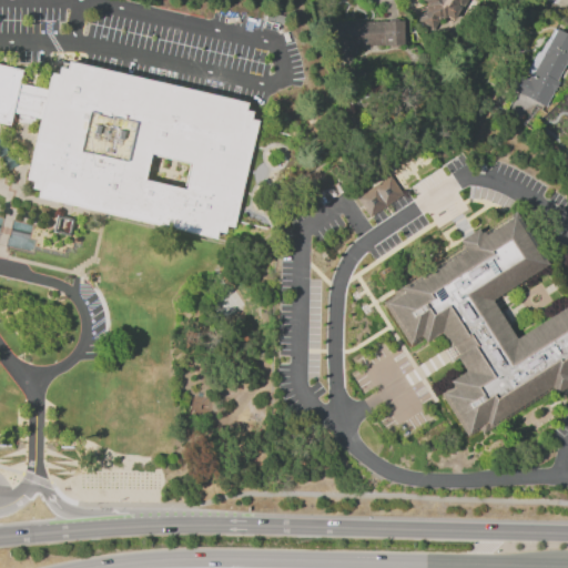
[(467,0),(465,4),(463,3),(454,20),(445,16),(443,19),(440,18),(434,31),(417,22),(426,6),(422,3),(423,0),(467,0)]
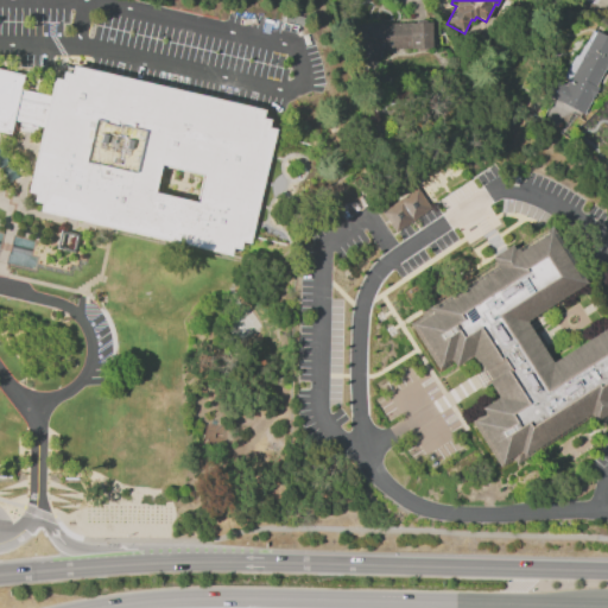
[(378,49),(431,48),(430,21),(355,24),(356,74),(379,73),(378,49)]
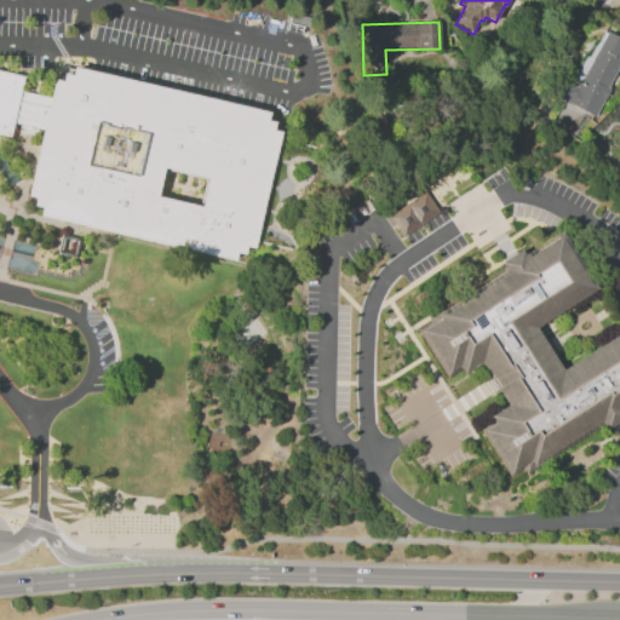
[(607,32),(619,38),(619,65),(608,87),(610,89),(595,116),(558,96),(567,80),(577,86),(580,81),(581,82),(597,52),(596,51),(607,32)]
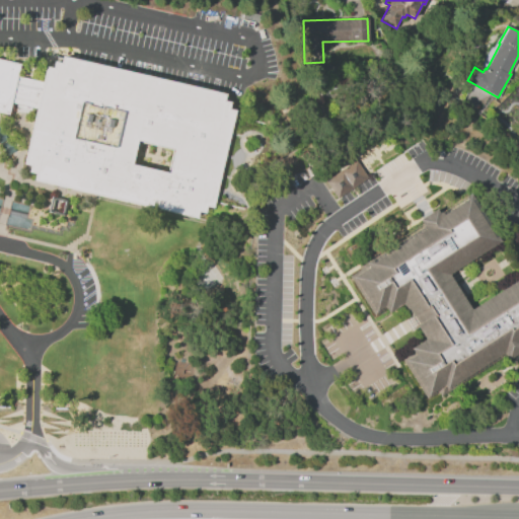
[(33,181),(199,220),(200,213),(207,215),(208,208),(215,209),(237,113),(230,110),(232,104),(225,103),(227,95),(63,58),(61,64),(54,62),(52,69),(46,67),(43,83),(18,77),(21,65),(0,60),(0,115),(9,118),(12,104),(35,109),(23,165),(30,166),(28,172),(35,174),(33,181)]
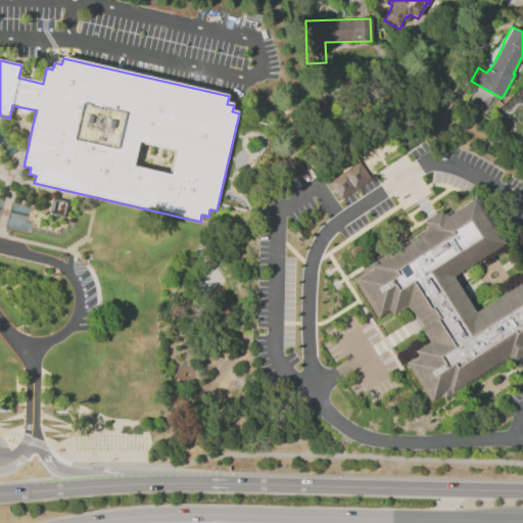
[(358,161),(362,168),(363,167),(368,174),(367,175),(370,180),(340,200),(328,182),(358,161)]
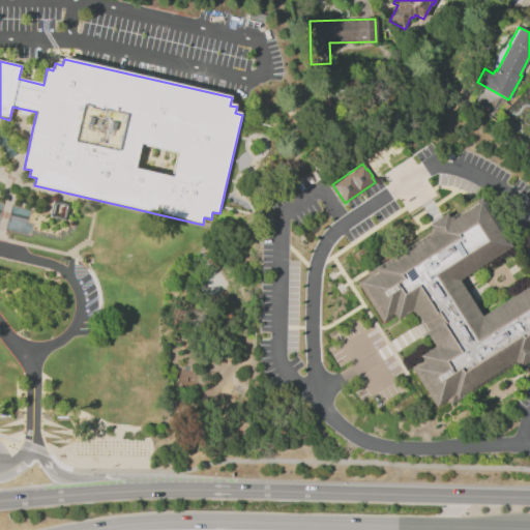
[(481,198),(512,246),(459,281),(480,315),(529,283),(529,358),(518,366),(516,363),(450,405),(447,401),(436,408),(412,371),(424,363),(420,358),(436,349),(413,313),(398,322),(395,318),(385,324),(360,285),(377,273),(375,269),(434,232),(429,226),(447,214),(449,218),(481,198)]
